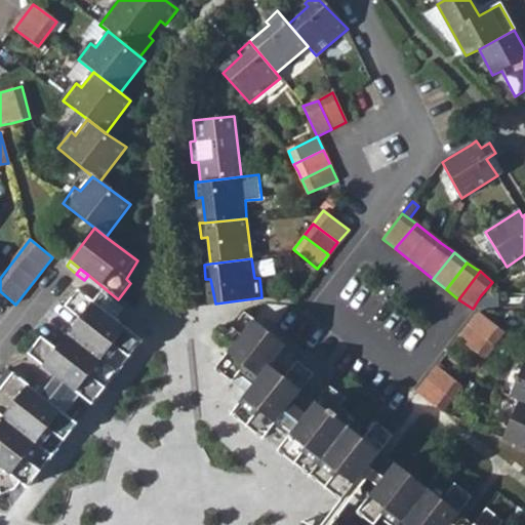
[(72,299),(29,355),(27,358),(33,362),(35,359),(92,403),(142,340),(85,296),(87,294),(81,289),(79,291),(76,288),(69,298),(72,299)]
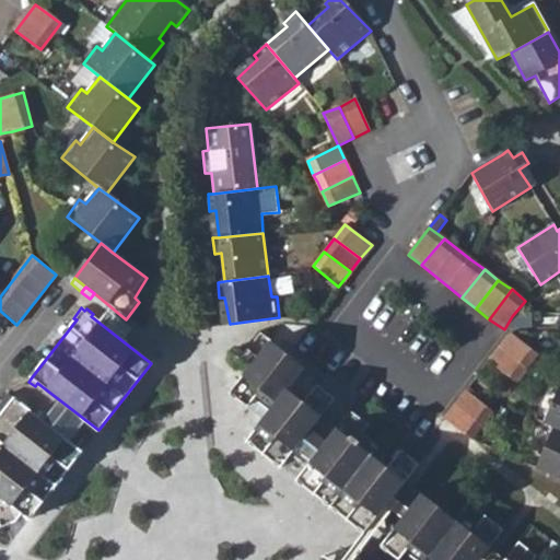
[(255,361),(230,393),(247,408),(260,391),(276,404),(263,420),(253,432),(284,465),(335,399),(316,385),(304,403),(289,391),(305,369),(258,333),(247,346),(249,348),(246,353),(255,361)]
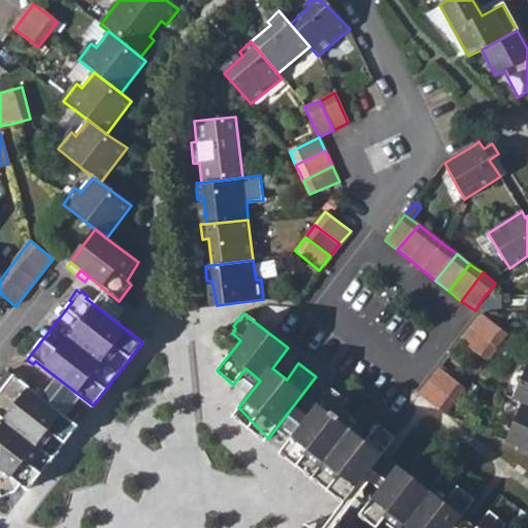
[(506,335),(481,315),(470,327),(497,349),(506,335)]
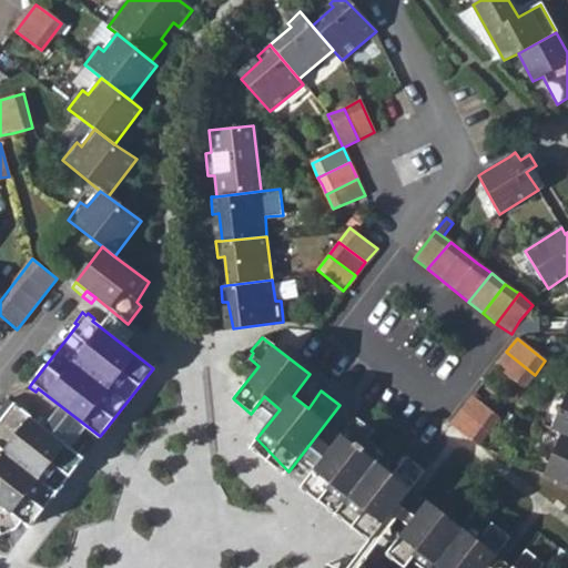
[(525,387),(535,375),(506,352),(495,365),(525,387)]
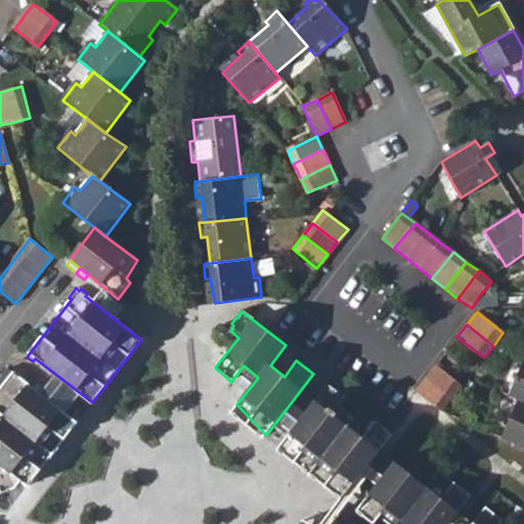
[(523,359),(508,396),(517,400),(523,403),(523,359)]
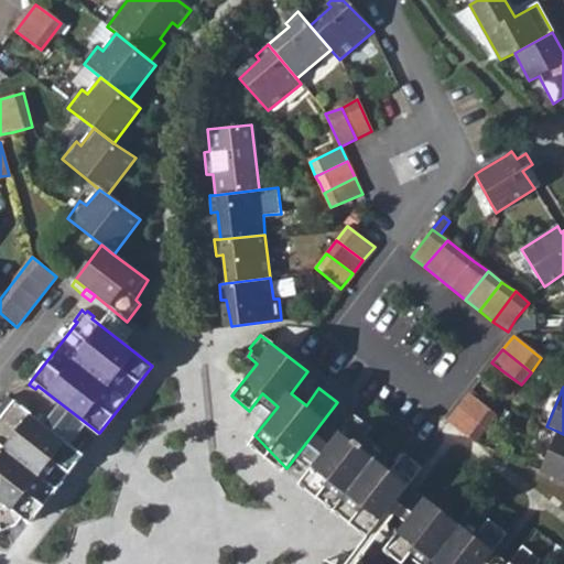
[(457,408),(486,429),(496,414),(467,393),(457,408)]
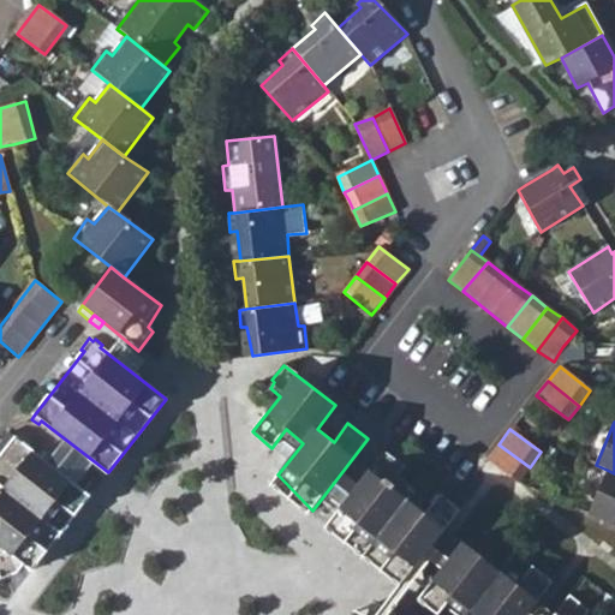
[(29,449),(16,439),(9,434),(0,443),(0,545),(33,572),(59,537),(90,497),(84,493),(77,488),(60,475),(40,458),(29,449)]
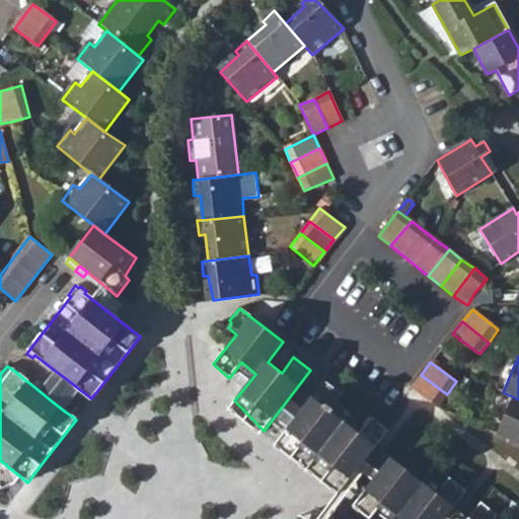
[(13,370),(24,379),(26,376),(16,368),(13,370)]
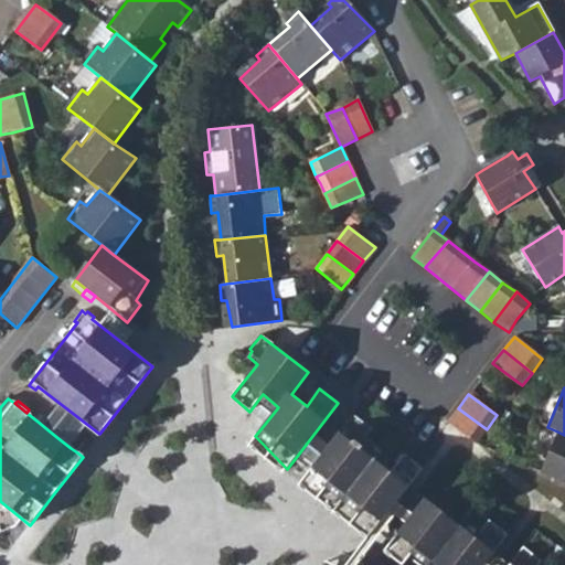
[(476,444),(487,429),(458,408),(448,422),(476,444)]
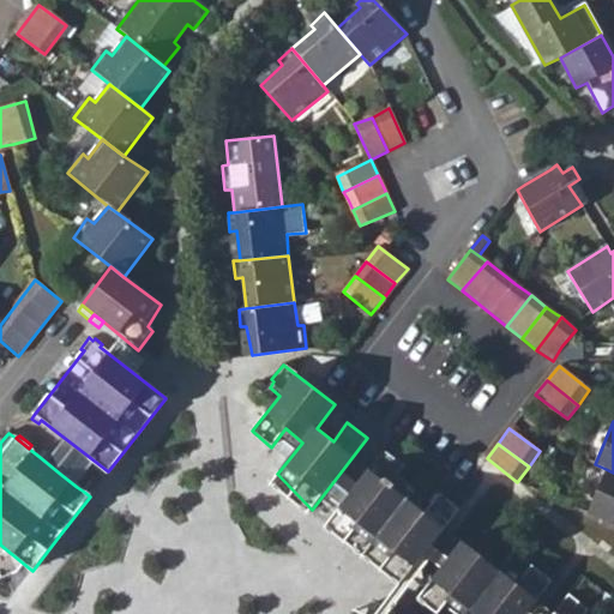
[(399,584),(445,528),(458,511),(438,494),(429,506),(425,512),(408,500),(413,493),(415,489),(402,480),(408,473),(385,452),(383,450),(326,525),(335,534),(377,569),(399,584)]
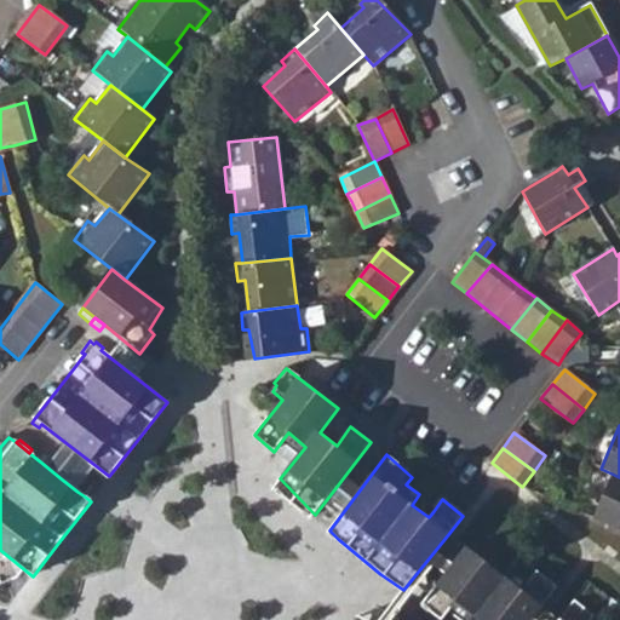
[(619,477),(612,474),(593,518),(619,529),(619,477)]
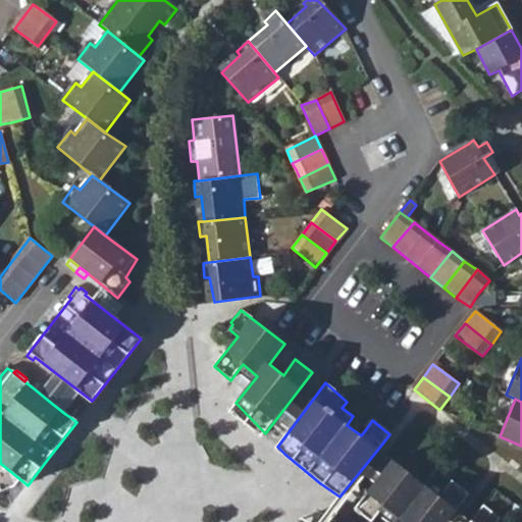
[(263,435),(265,433),(236,403),(230,410),(263,435)]
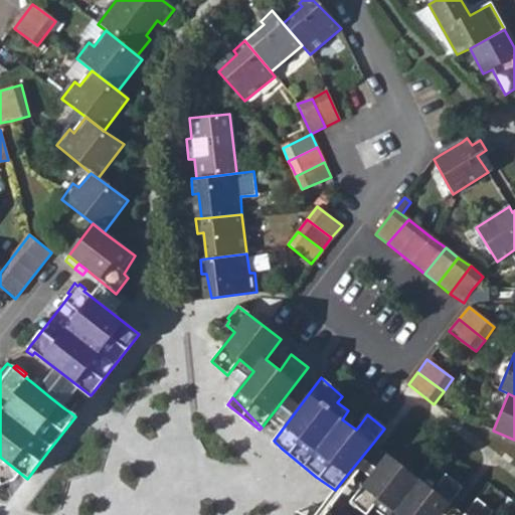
[(377,469),(350,502),(366,514),(368,514),(373,508),(381,514),(389,514),(392,512),(417,479),(388,455),(385,453),(375,467),(377,469)]
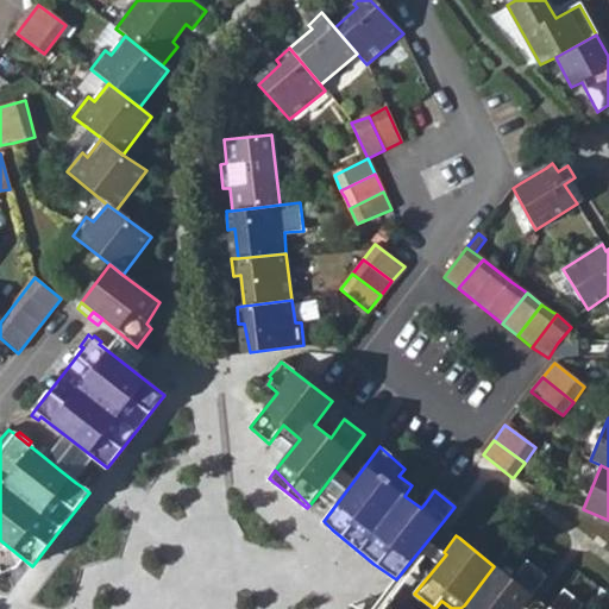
[(494,566),(464,606),(469,608),(521,608),(547,577),(509,548),(494,566)]
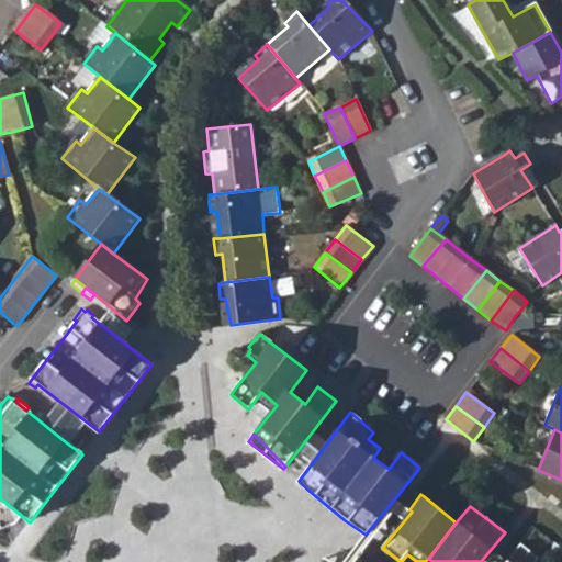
[(534,561),(537,558),(520,546),(507,561),(534,561)]
